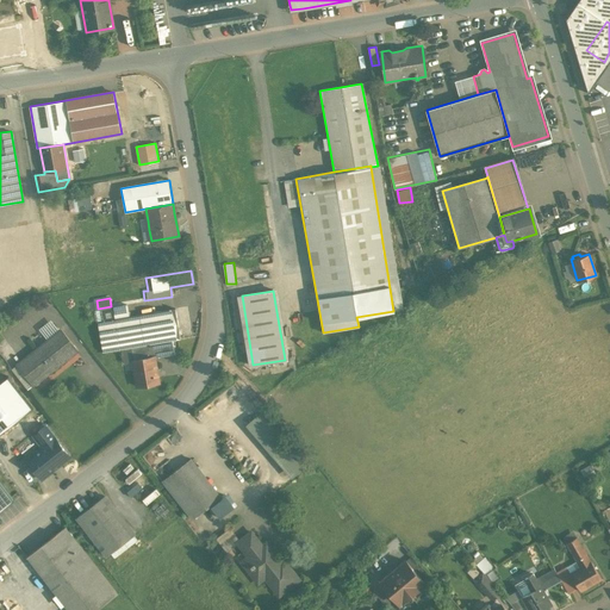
[(175,309),(116,319),(120,349),(131,348),(173,341),(180,338),(175,309)]
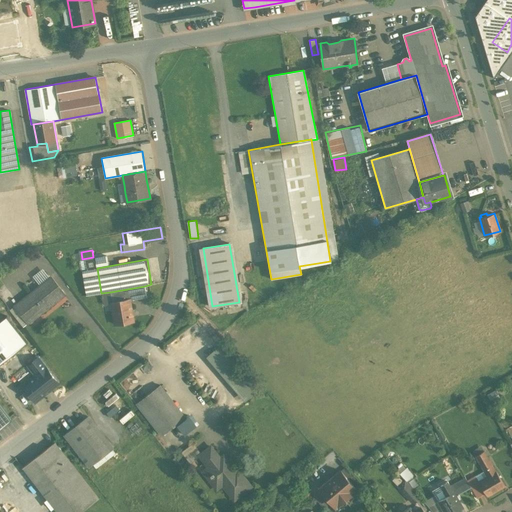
[(97,268),(82,270),(87,295),(101,293),(97,268)]
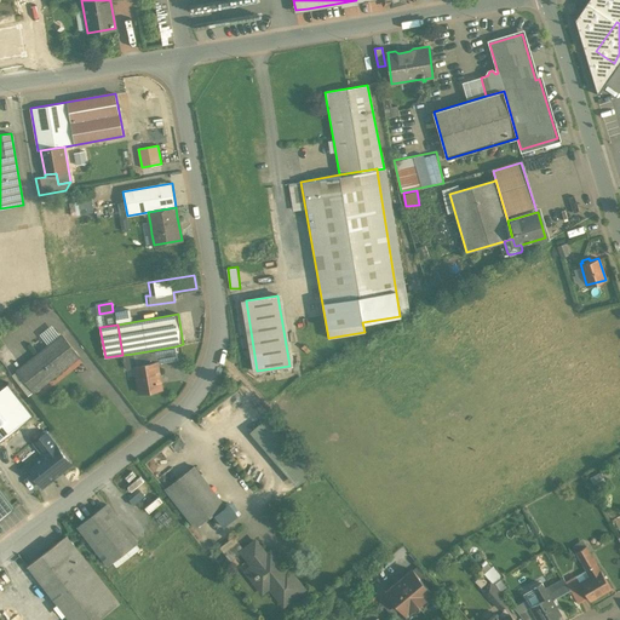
[(62,336),(38,354),(55,375),(79,356),(62,336)]
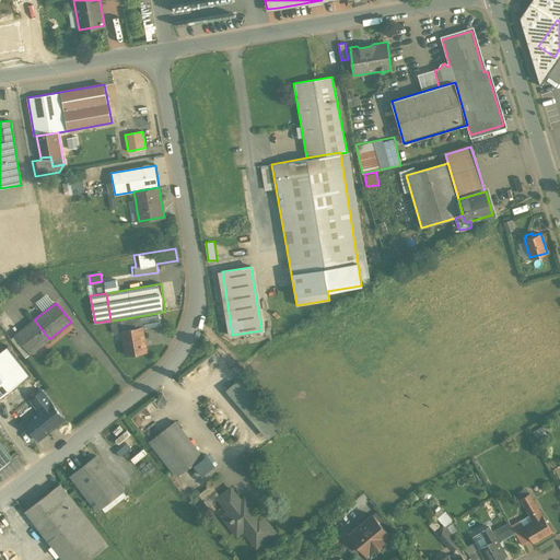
[(159,313),(120,319),(123,330),(142,327),(142,328),(161,325),(159,313)]
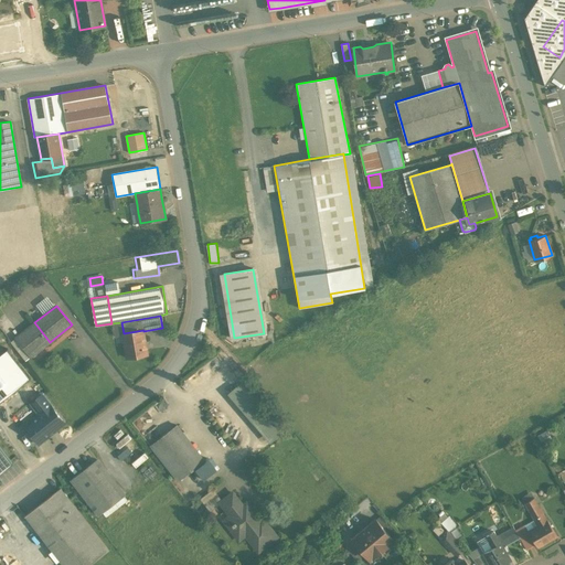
[(34,322),(16,338),(31,356),(50,342),(34,322)]
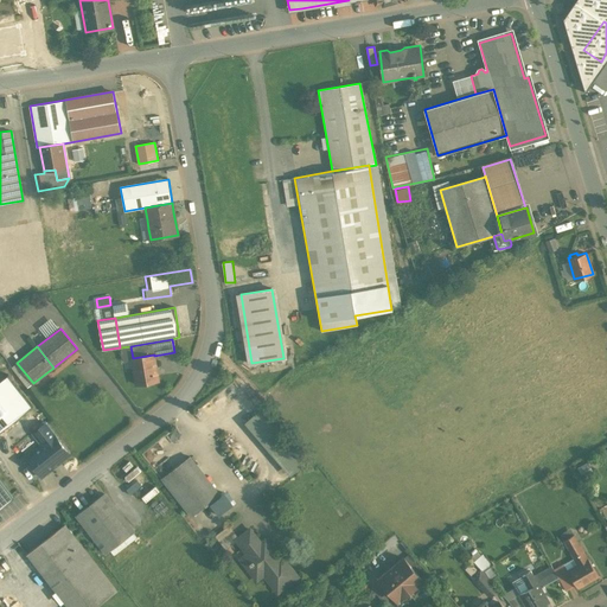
[(133,358),(132,358),(136,384),(159,381),(154,356),(154,355),(133,358)]
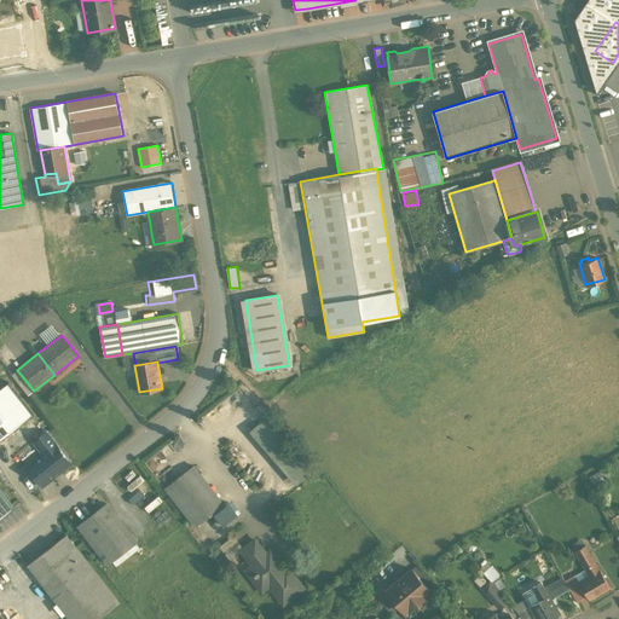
[(15,389),(0,400),(0,431),(1,432),(30,409),(15,389)]
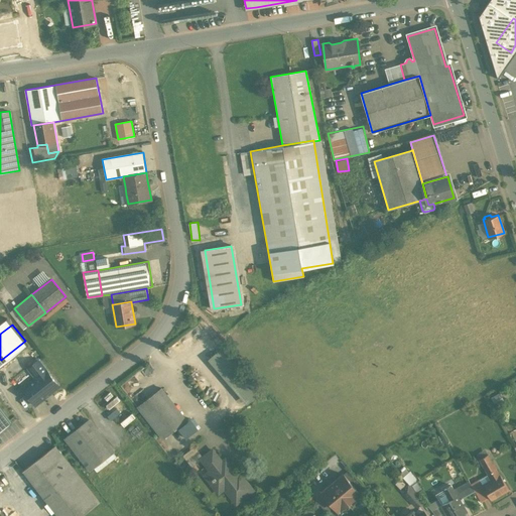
[(259,395),(222,352),(211,361),(248,404),(259,395)]
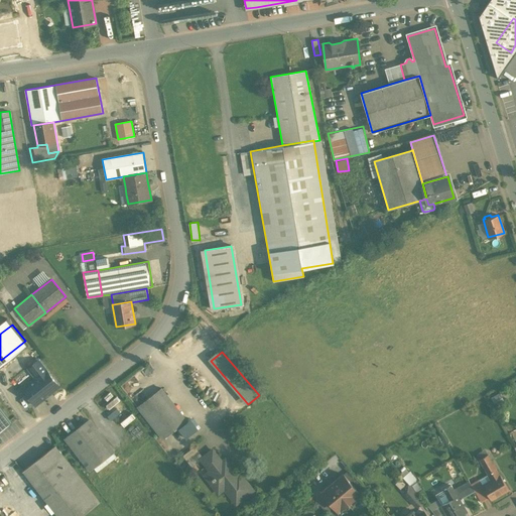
[(58,386),(38,361),(28,368),(36,378),(22,388),(35,405),(58,386)]
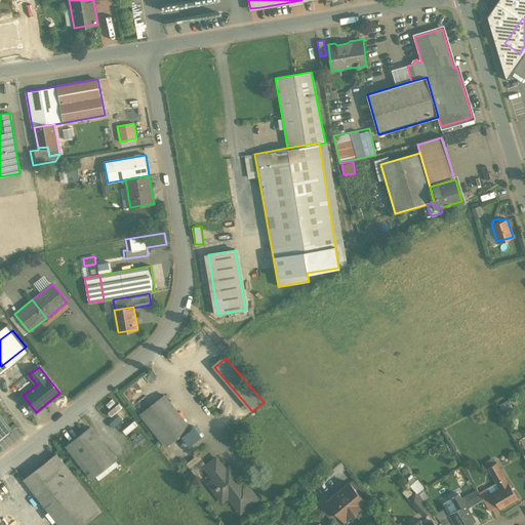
[(190,428),(164,395),(140,413),(166,447),(190,428)]
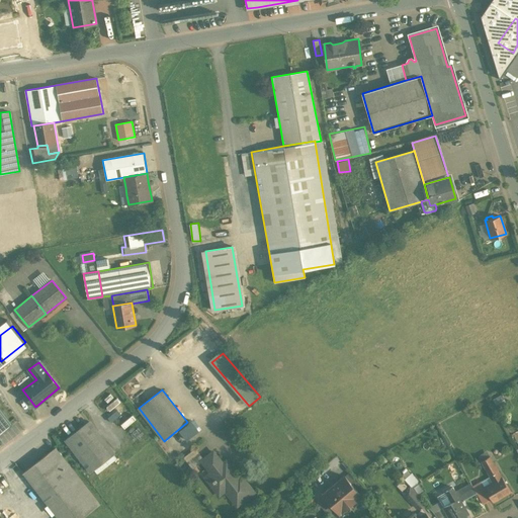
[(502,396),(494,400),(498,406),(505,402),(502,396)]
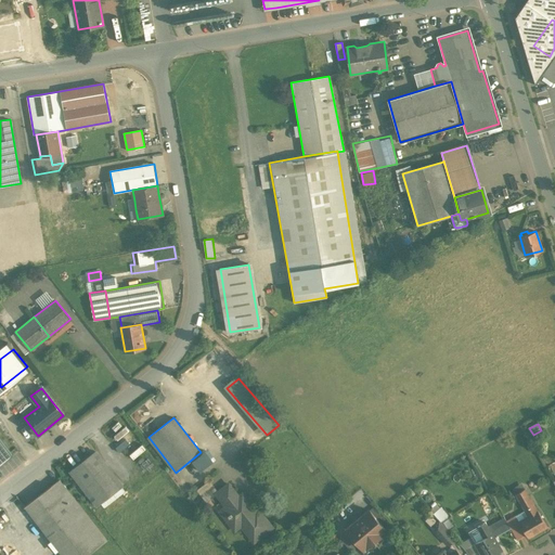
[(0,439),(0,462),(11,454),(0,439)]
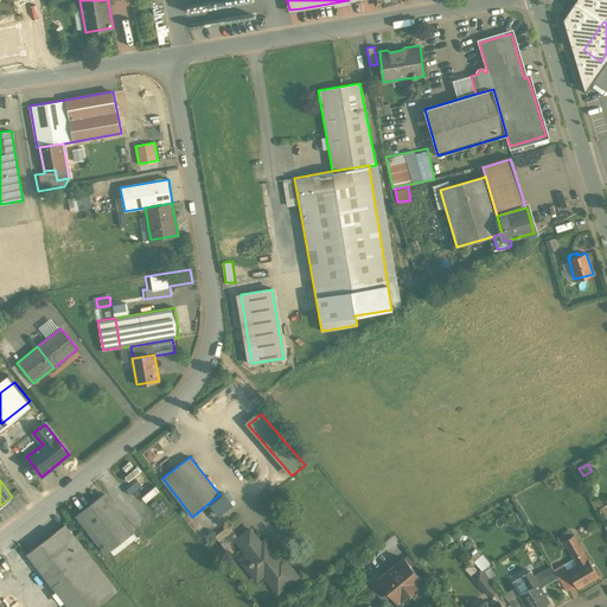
[(103,493),(77,515),(107,551),(133,530),(103,493)]
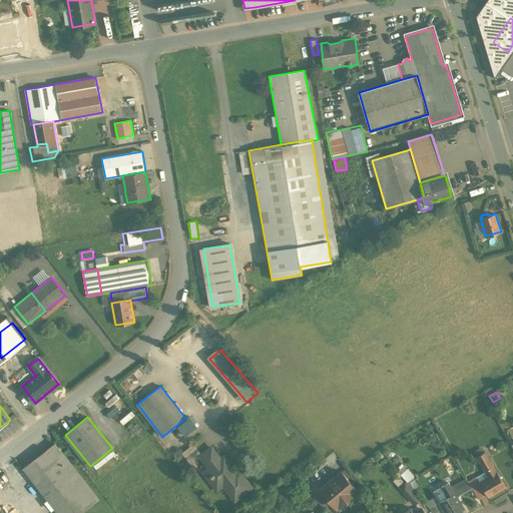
[(81,512),(99,499),(55,443),(23,468),(57,512),(81,512)]
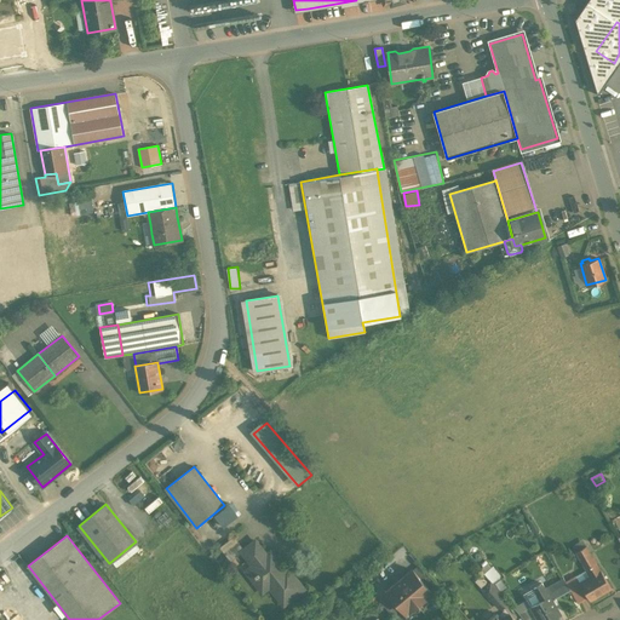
[(234,537),(219,547),(230,561),(242,552),(242,551),(244,550),(234,537)]
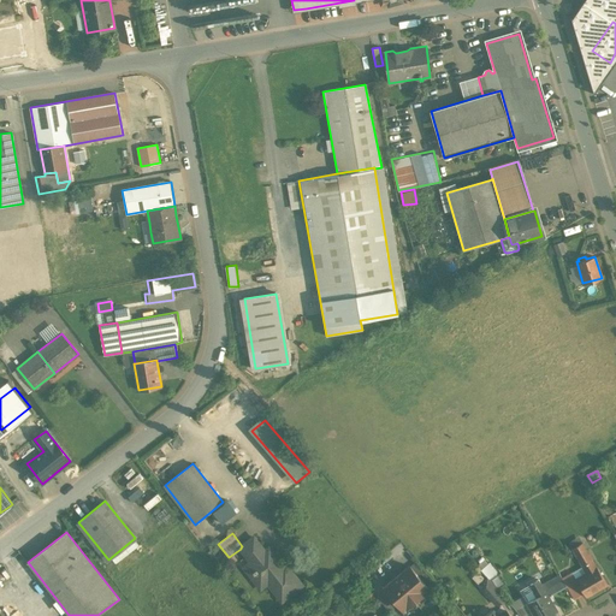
[(285,564),(283,566),(270,548),(265,551),(254,537),(242,546),(241,548),(241,549),(252,562),(250,562),(252,563),(253,562),(258,568),(253,572),(255,574),(256,573),(266,584),(268,582),(282,600),(302,585),(285,564)]
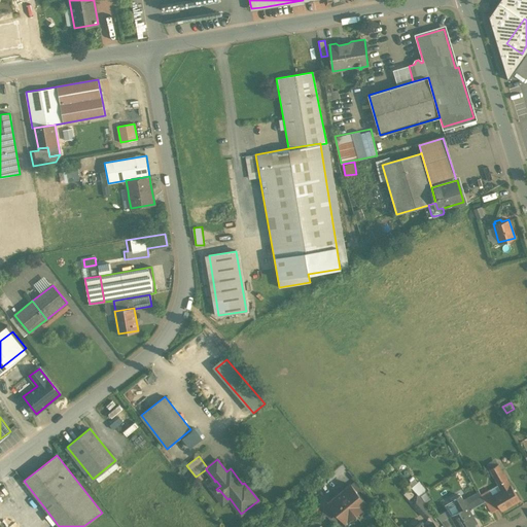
[(511,485),(498,464),(489,469),(493,476),(498,485),(501,490),(511,485)]
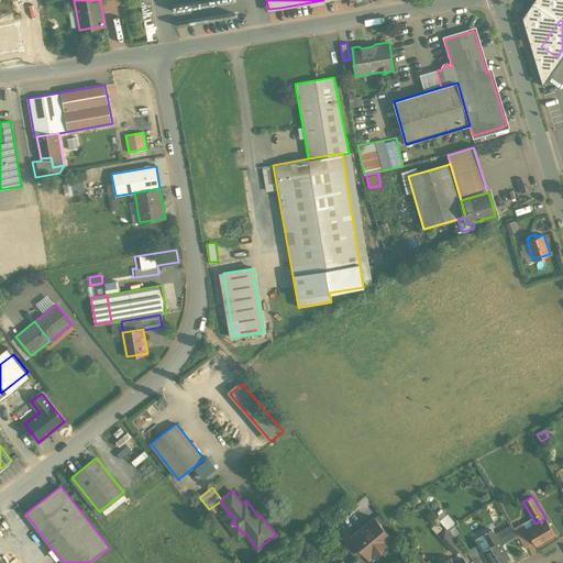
[(514,506),(508,509),(516,520),(520,518),(514,506)]
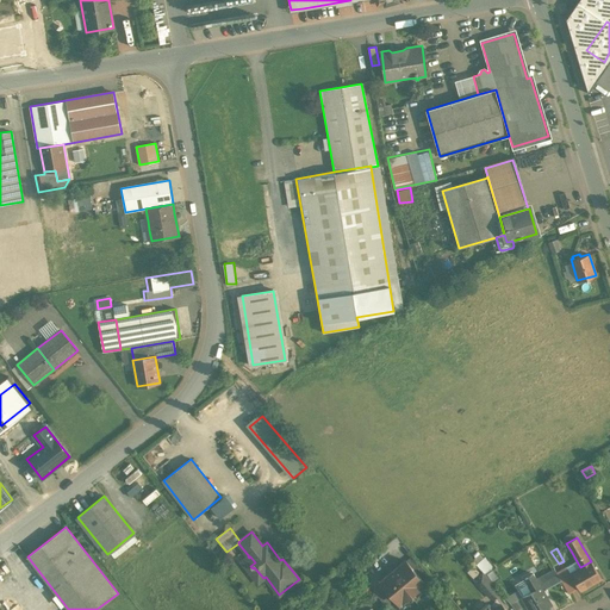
[(577,561),(571,551),(565,554),(572,565),(577,561)]
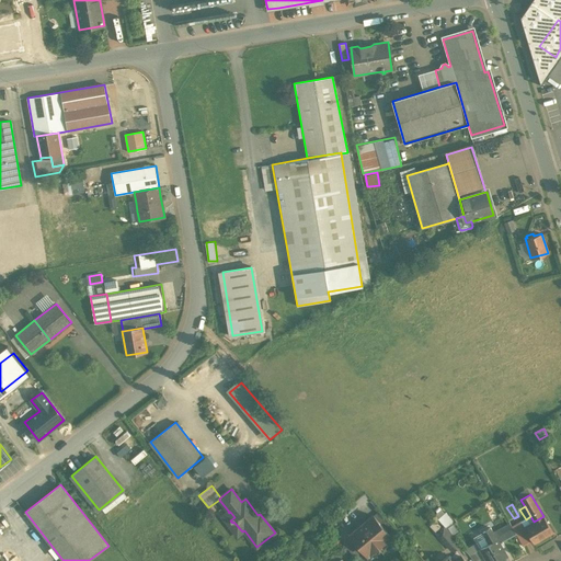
[(384,517),(378,512),(374,515),(381,525),(384,523),(387,526),(390,524),(385,517),(384,517)]
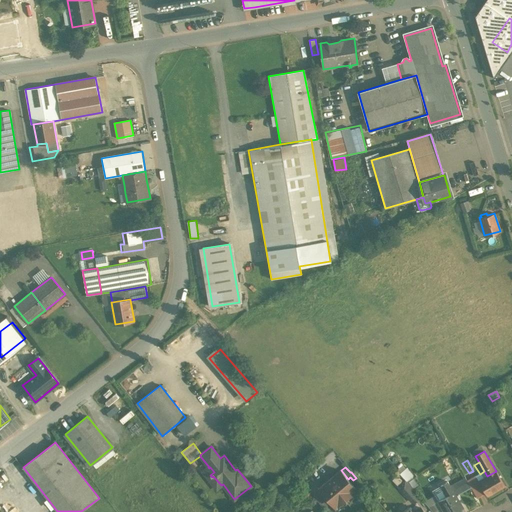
[(348,479),(341,470),(320,488),(335,507),(356,489),(348,479)]
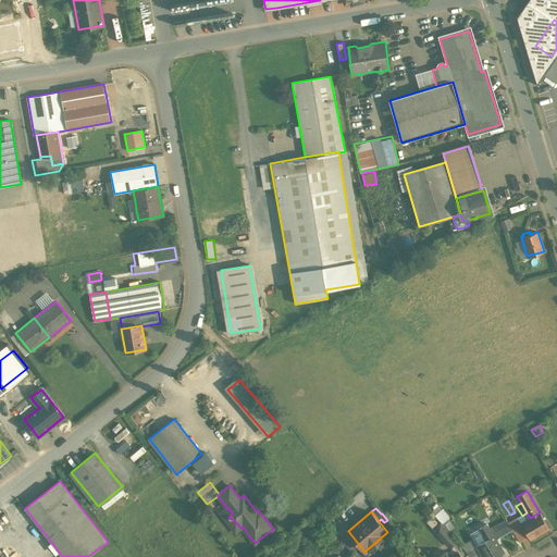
[(530,518),(521,522),(531,540),(549,529),(540,512),(530,518)]
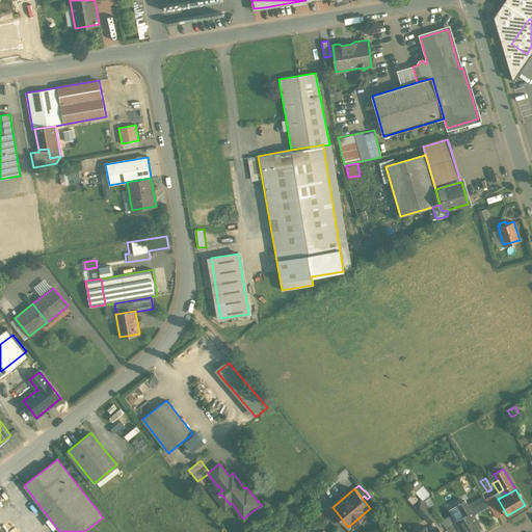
[(421,498),(419,500),(414,505),(421,512),(426,508),(428,507),(421,498)]
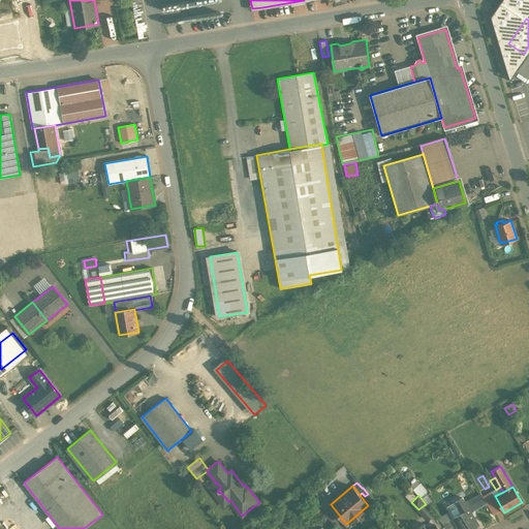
[(462,498),(456,502),(462,512),(468,509),(462,498)]
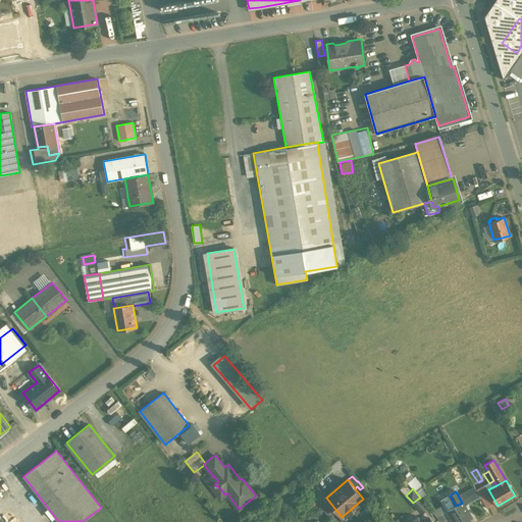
[(418,499),(413,503),(420,512),(426,507),(418,499)]
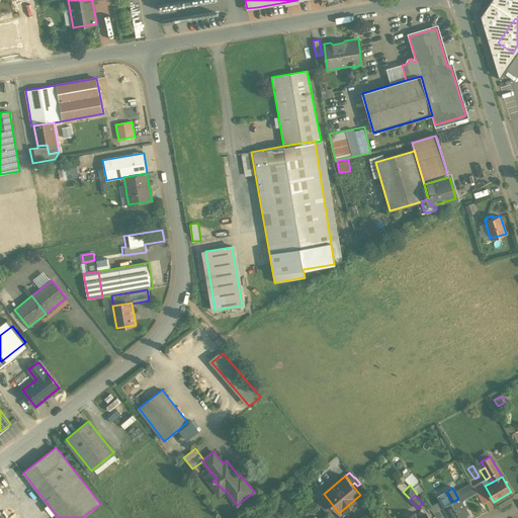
[(452,502),(443,507),(449,517),(462,517),(468,515),(459,498),(458,499),(452,502)]
